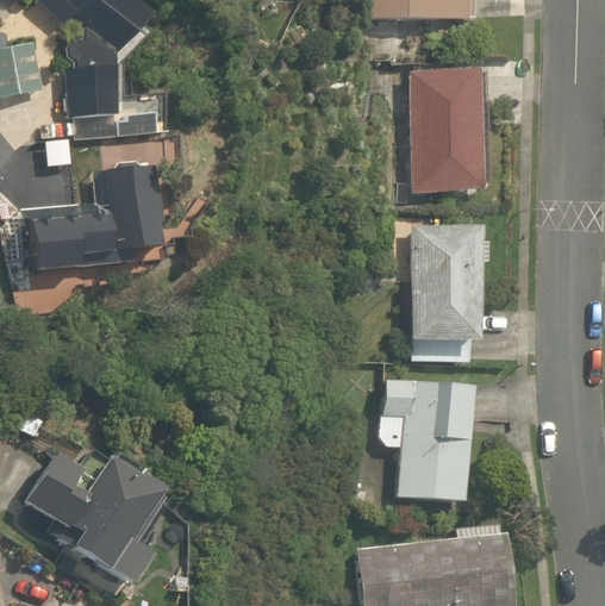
[(66,69),(70,119),(120,114),(114,54),(147,13),(130,0),(39,0),(37,2),(66,25),(70,19),(82,29),(83,39),(74,42),(68,49),(70,57),(75,62),(76,68),(66,69)]
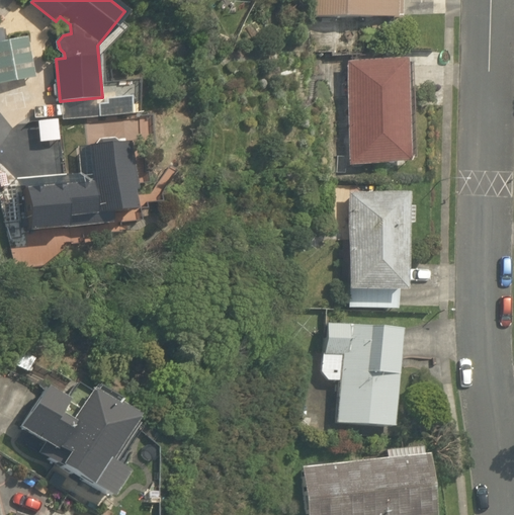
[(308,0),(308,15),(396,16),(403,17),(403,0),(308,0)]
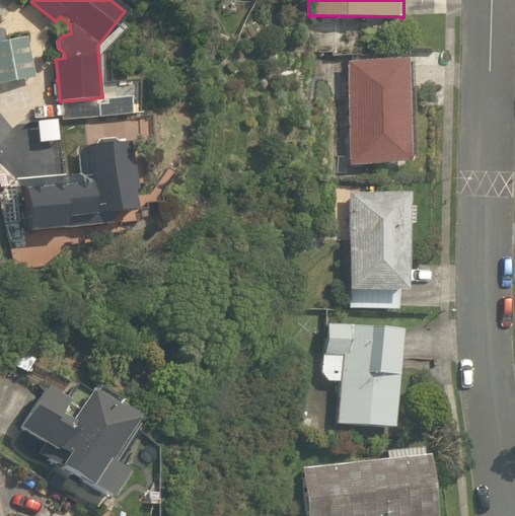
[(0,41),(0,82),(38,76),(29,35),(0,41)]
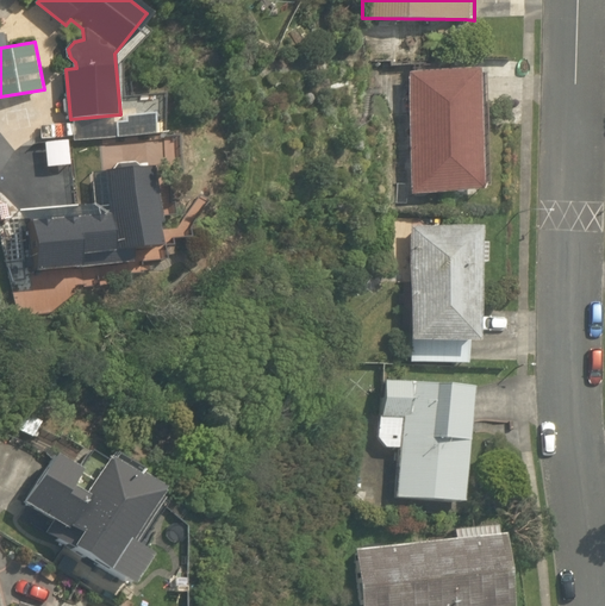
[(474,74),(474,69),(406,72),(411,193),(479,191),(479,186),(487,185),(482,74),(474,74)]
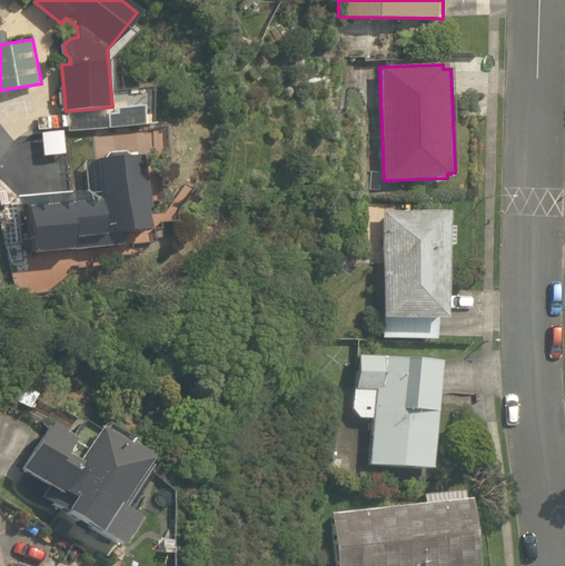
[(111,126),(147,123),(146,105),(119,106),(120,112),(110,113),(111,126)]
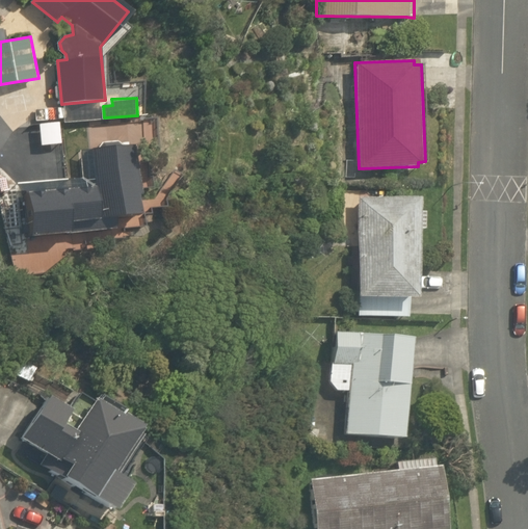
[(27,193),(31,237),(116,229),(115,217),(139,215),(137,195),(141,194),(137,143),(82,149),(85,175),(48,179),(49,191),(27,193)]
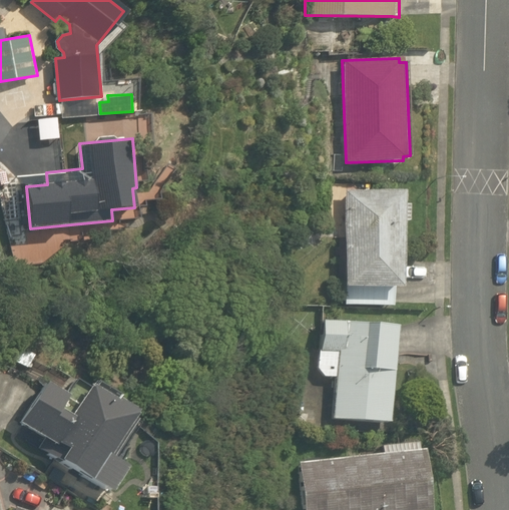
[(406,220),(407,205),(402,205),(402,190),(346,189),(343,286),(348,286),(347,303),(394,304),(394,287),(399,287),(401,220),(406,220)]
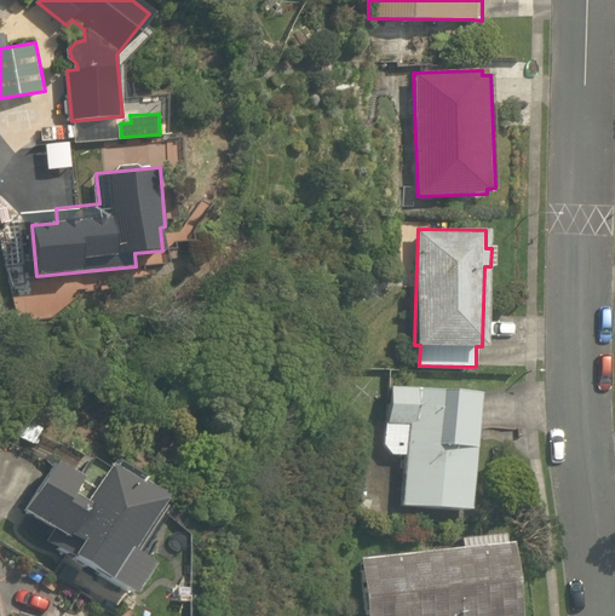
[(407,454),(403,502),(467,508),(477,393),(389,386),(385,442),(394,452),(407,454)]
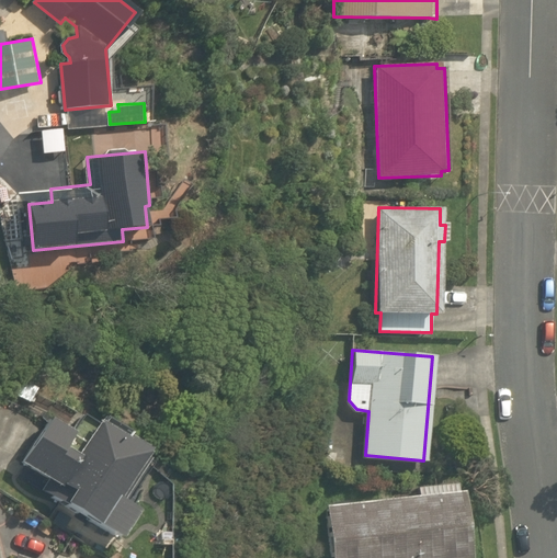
[(1,375),(0,378),(0,394),(9,397),(15,382),(1,375)]
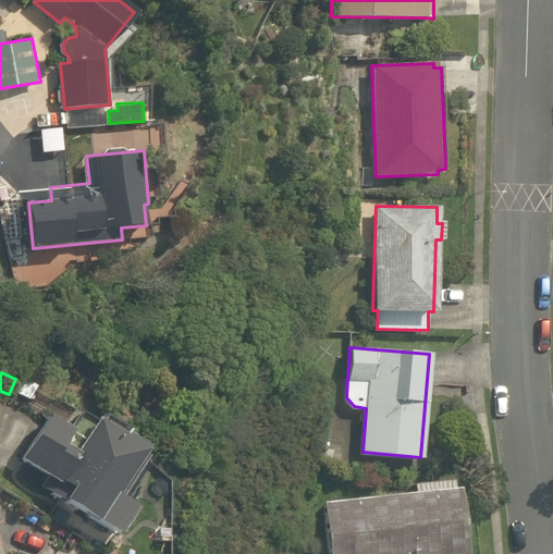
[(45,484),(122,534),(139,507),(120,495),(148,450),(85,409),(72,430),(49,415),(22,458),(50,477),(45,484)]
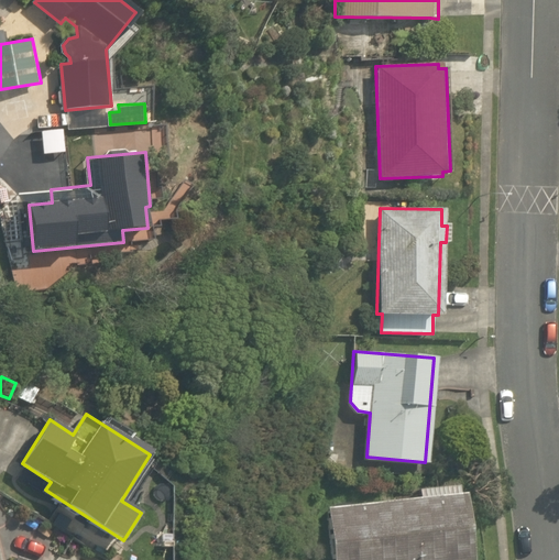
[(331,506),(336,559),(472,559),(466,493),(331,506)]
